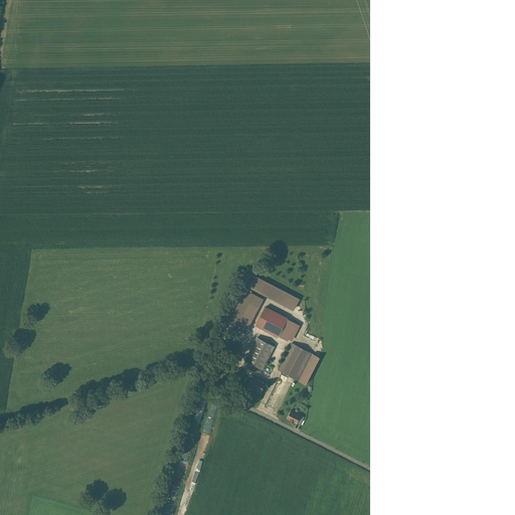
[(300,299),(254,275),(247,287),(294,310),(300,299)]
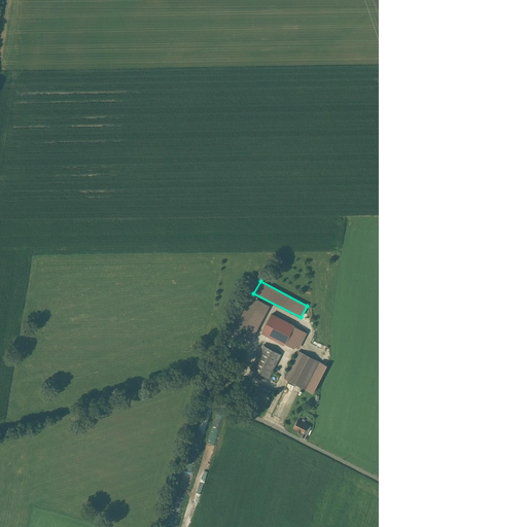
[(271,307),(251,296),(244,311),(237,307),(230,320),(237,323),(234,330),(252,341),(271,307)]
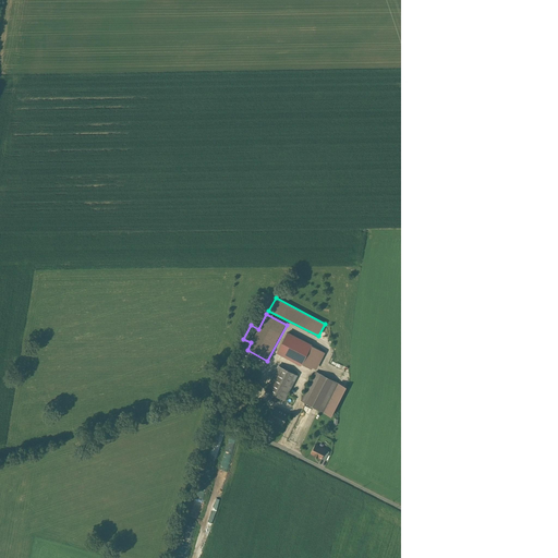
[(327,352),(288,331),(276,353),(302,367),(303,365),(312,370),(313,367),(317,370),(327,352)]
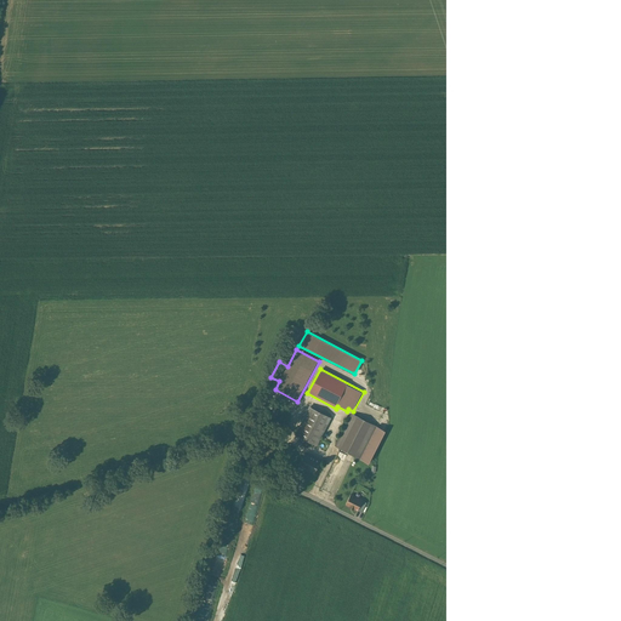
[(332,419),(308,405),(294,434),(317,446),(332,419)]
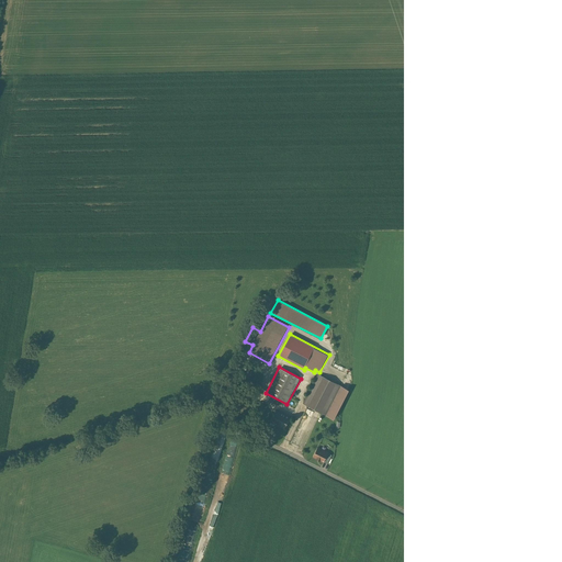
[(349,390),(318,374),(303,403),(334,419),(349,390)]
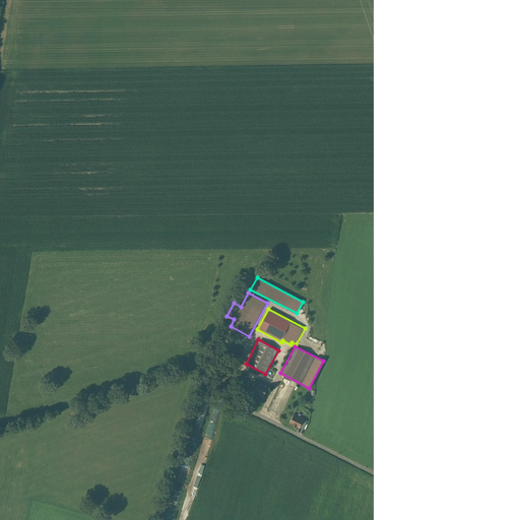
[(212,368),(223,373),(224,371),(226,365),(215,361),(212,368)]
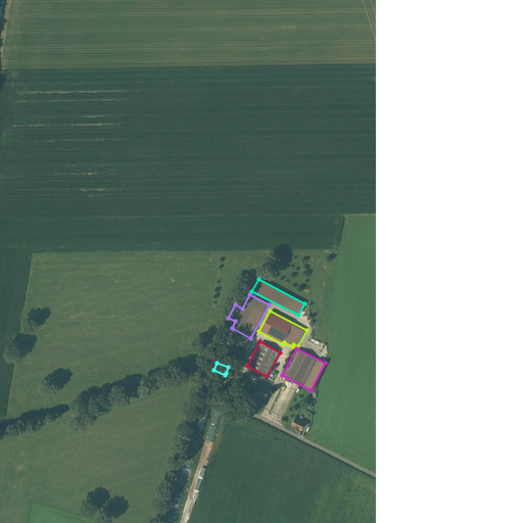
[(225,375),(220,373),(218,379),(223,381),(222,383),(230,386),(234,376),(226,373),(225,375)]
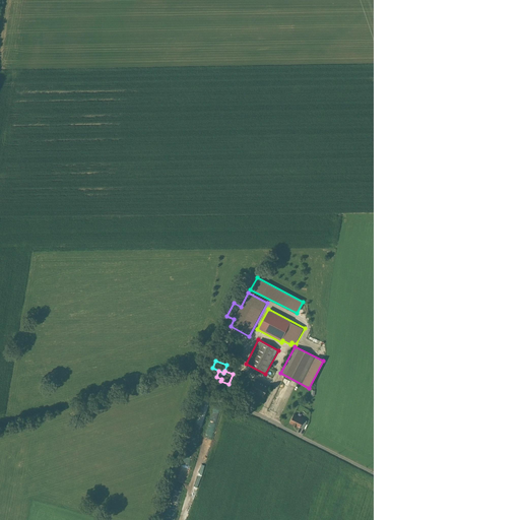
[(266,385),(252,378),(246,390),(260,397),(266,385)]
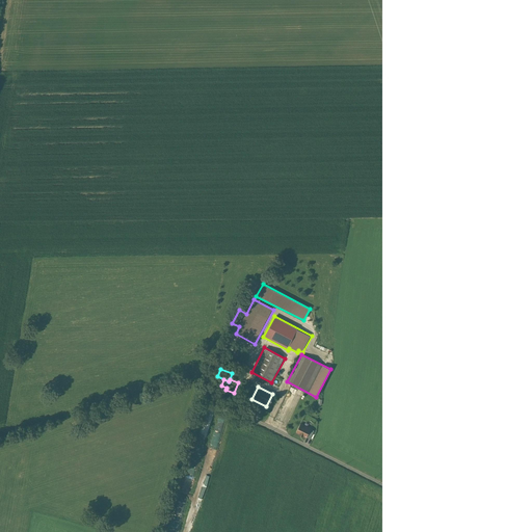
[(223,400),(227,392),(218,388),(214,398),(223,400)]
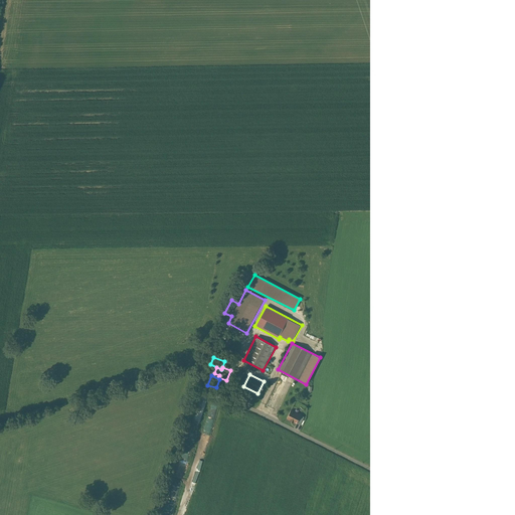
[(299,416),(287,410),(282,419),(294,425),(299,416)]
